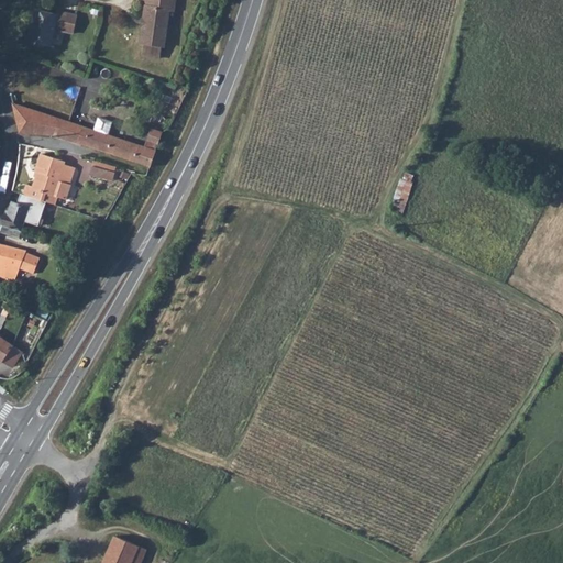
[(155,0),(154,8),(145,7),(140,44),(143,45),(142,56),(159,59),(161,47),(164,47),(168,11),(174,11),(174,0),(155,0)]
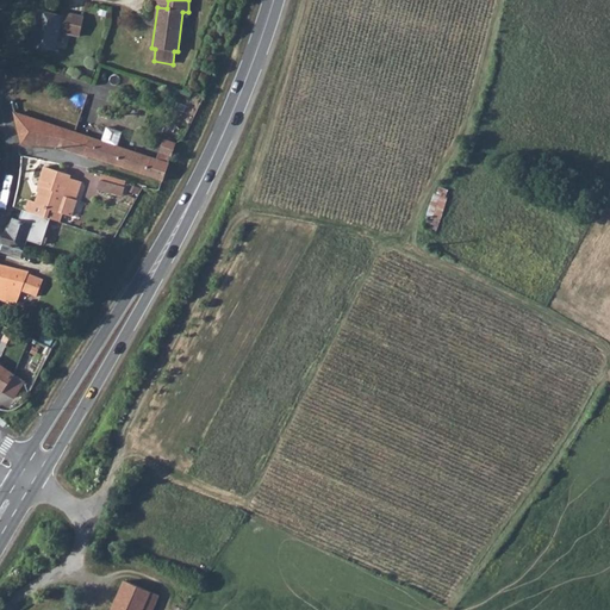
[(62,17),(38,12),(31,45),(55,50),(60,32),(79,37),(83,17),(63,13),(62,17)]
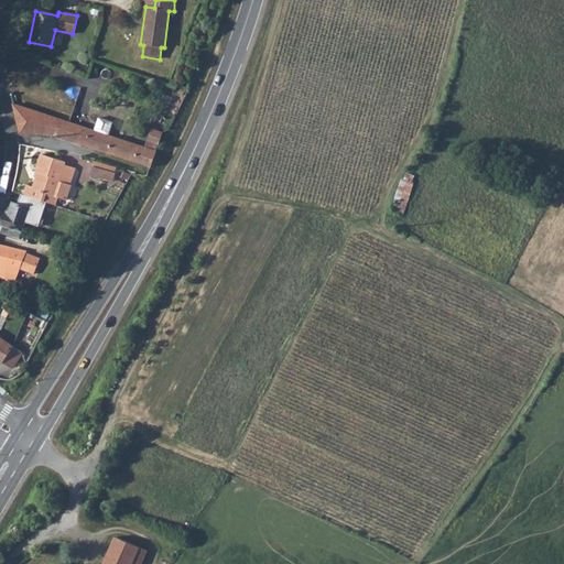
[(31,110),(13,105),(18,122),(21,132),(23,133),(54,136),(58,120),(31,110)]
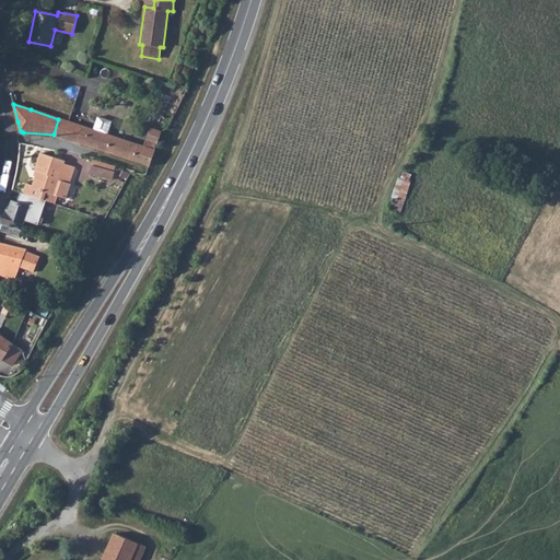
[(93,130),(107,135),(112,123),(97,117),(93,130)]
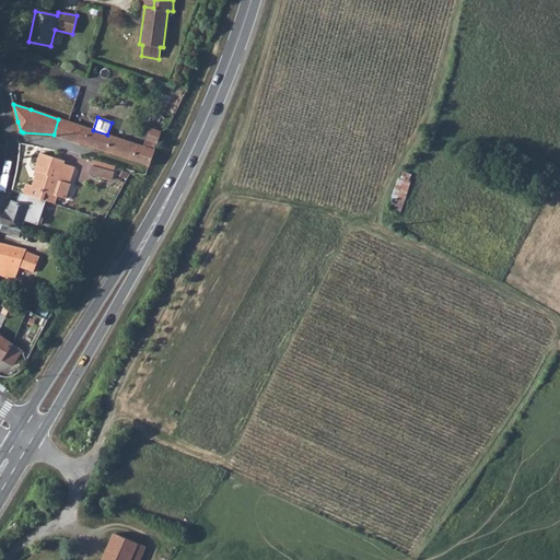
[(58,119),(54,135),(63,138),(69,123),(58,119)]
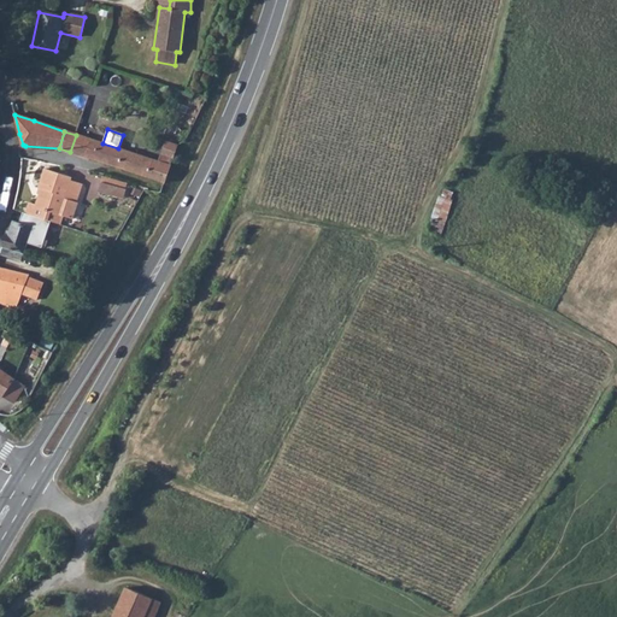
[(76,135),(70,152),(165,183),(168,175),(151,169),(153,160),(118,148),(103,144),(76,135)]
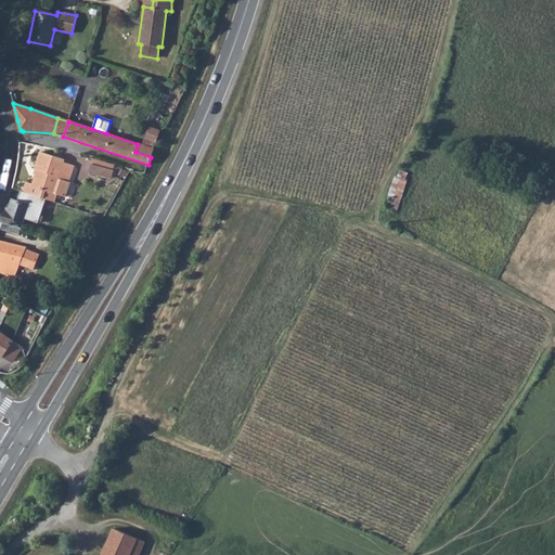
[(146,138),(156,142),(160,132),(151,128),(146,138)]
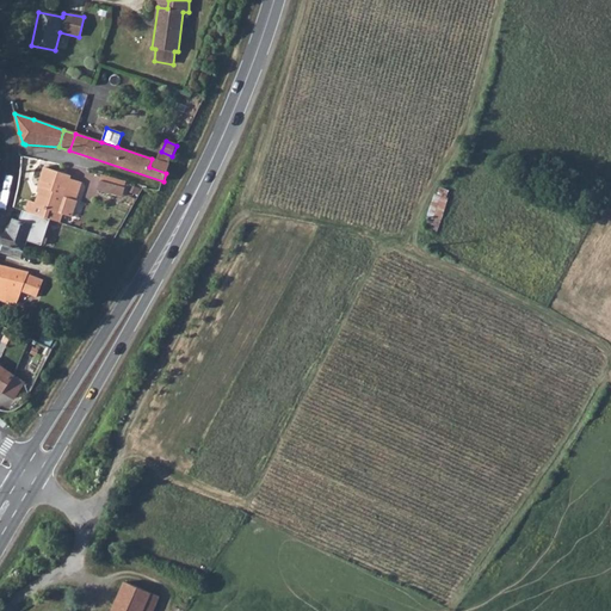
[(29,202),(26,211),(59,223),(62,215),(71,217),(76,203),(74,202),(81,184),(71,179),(71,178),(44,168),(37,187),(42,189),(37,203),(31,201),(29,202)]
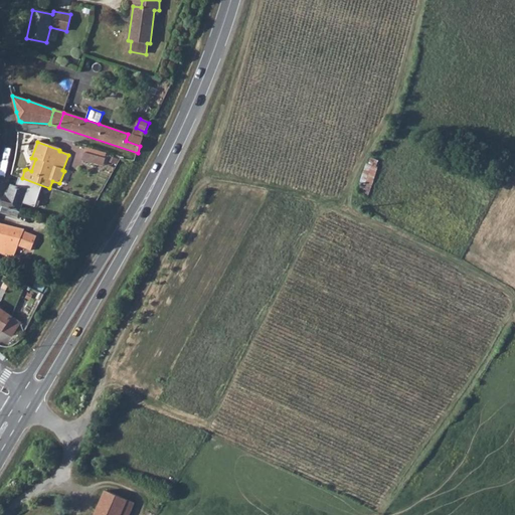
[(86,149),(82,161),(98,166),(103,167),(105,160),(100,159),(102,154),(86,149)]
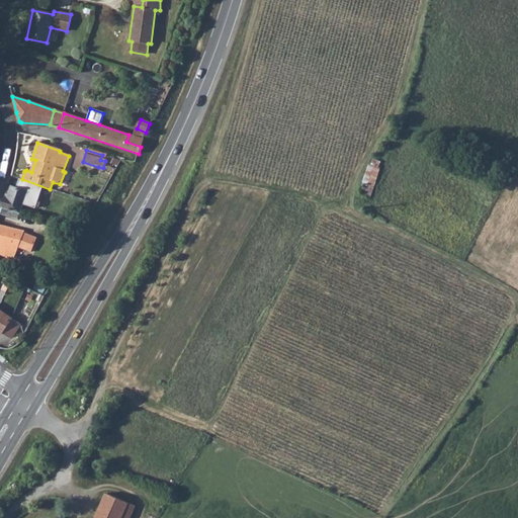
[(369,162),(361,193),(373,196),(381,166),(369,162)]
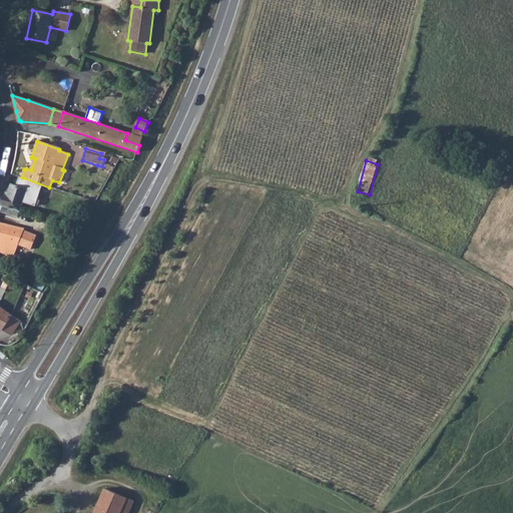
[(5,195),(1,205),(19,210),(26,190),(11,184),(8,195),(5,194),(5,195)]
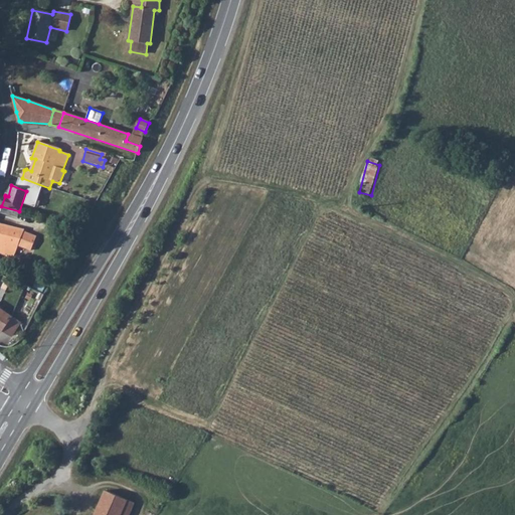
[(1,206),(0,209),(0,212),(1,213),(17,218),(19,211),(1,206)]
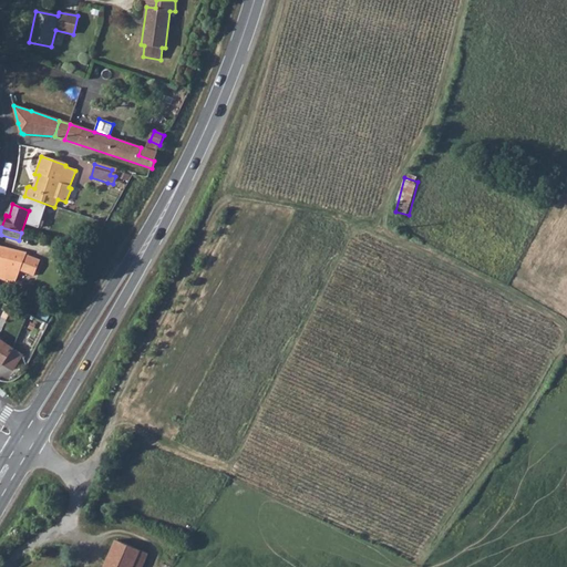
[(0,247),(0,278),(10,284),(26,254),(0,247)]
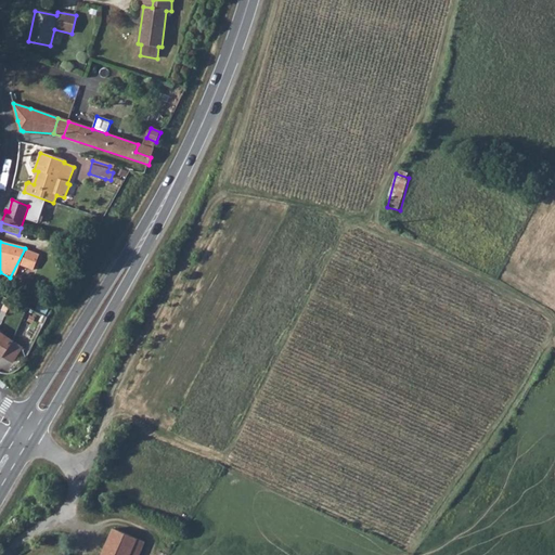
[(18,272),(34,279),(37,271),(23,265),(18,272)]
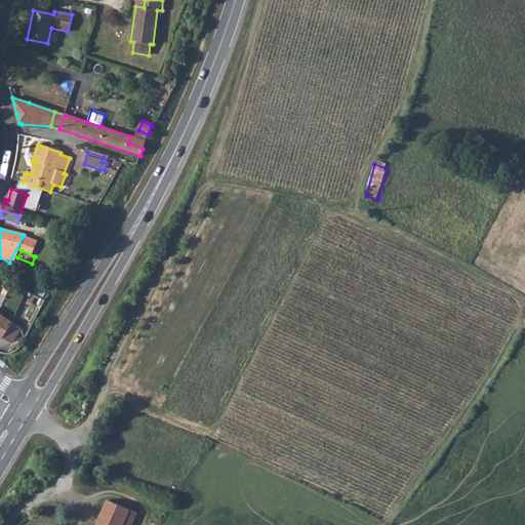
[(4,307),(16,313),(18,307),(6,301),(4,307)]
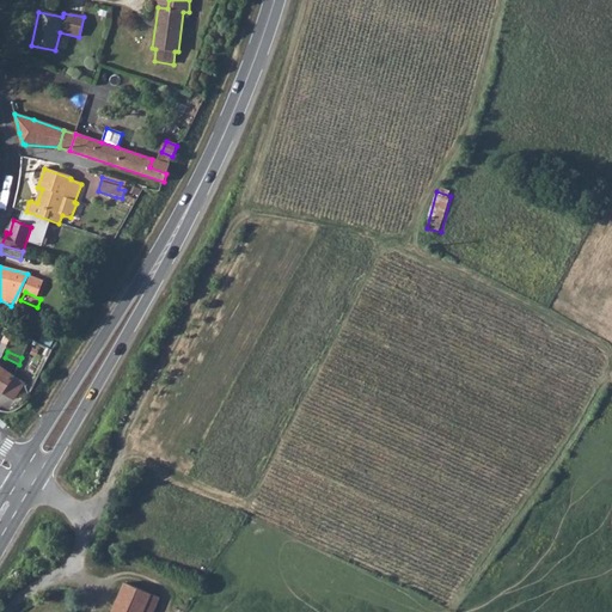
[(0,392),(2,393),(4,392),(12,377),(13,375),(0,366),(0,392)]
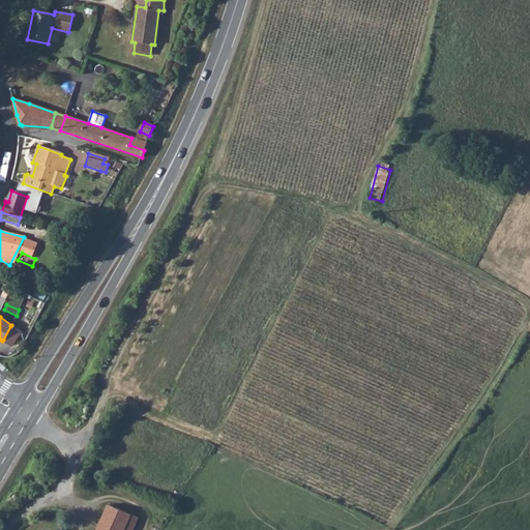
[(10,326),(3,340),(11,345),(20,331),(10,326)]
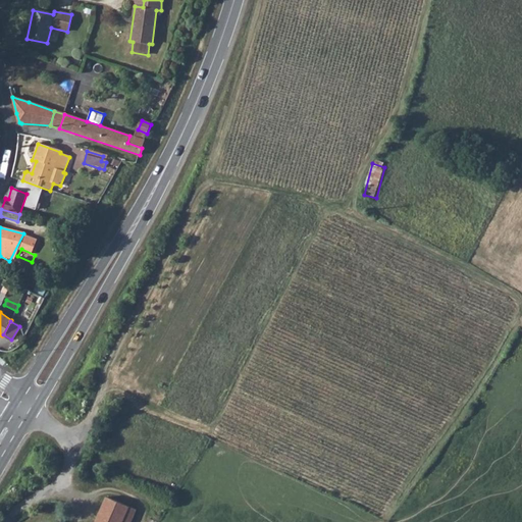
[(96,521),(121,521),(129,506),(108,497),(96,521)]
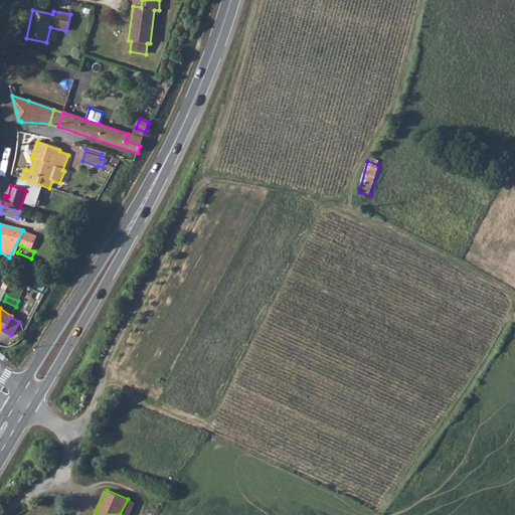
[(128,499),(120,514),(128,514),(134,502),(128,499)]
